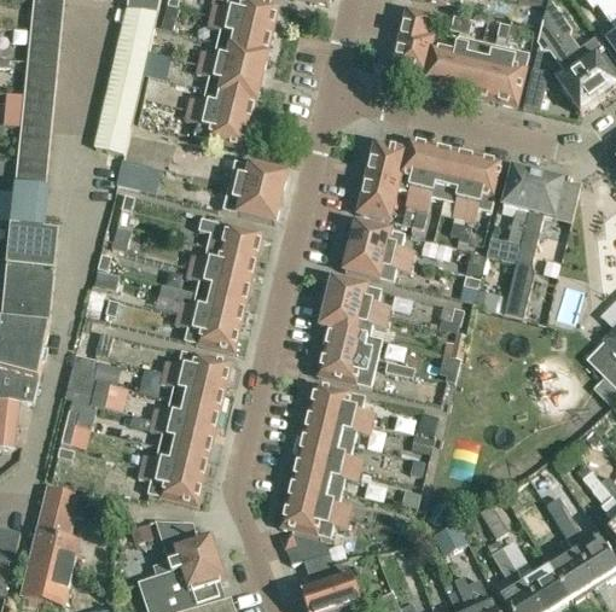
[(33,0),(32,11),(60,13),(62,0),(33,0)]
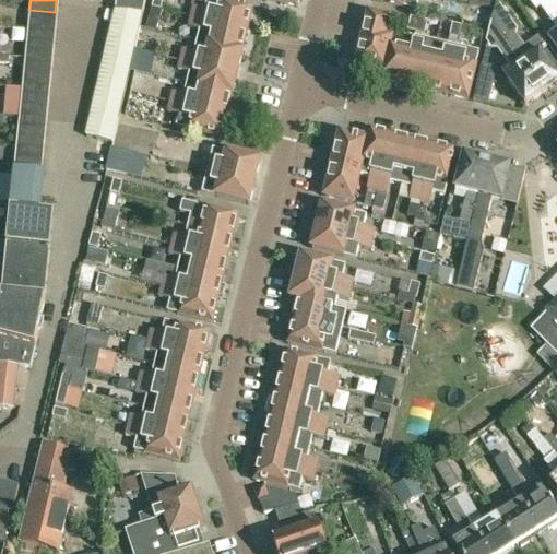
[(114,0),(113,6),(142,9),(144,0),(114,0)]
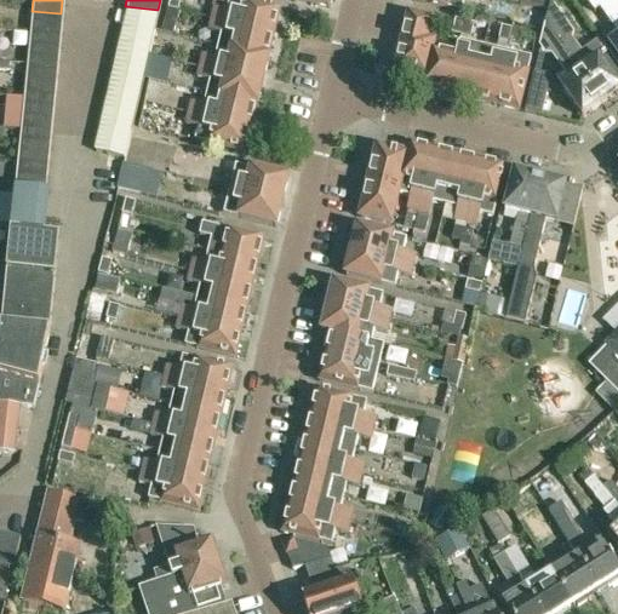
[(213,4),(211,15),(273,28),(278,6),(252,0),(225,0),(224,6),(213,4)]
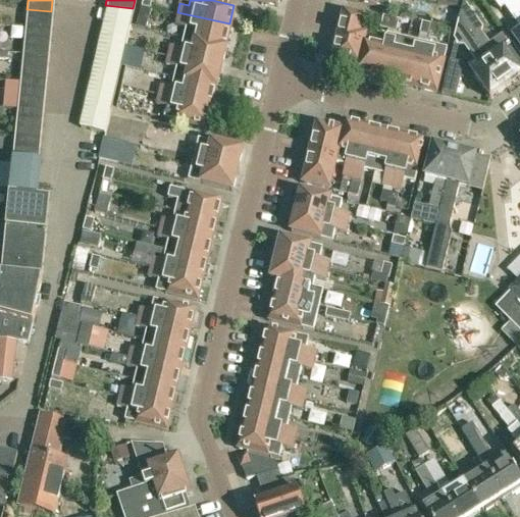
[(519,52),(510,39),(502,45),(495,50),(478,29),(480,22),(474,15),(474,12),(473,12),(472,10),(472,8),(470,8),(469,7),(469,4),(467,4),(464,0),(461,0),(457,16),(470,35),(505,83),(519,70),(519,69),(518,67),(519,65),(519,52)]
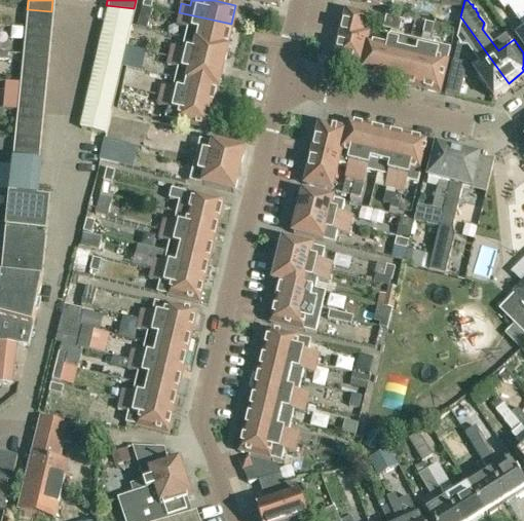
[(523,27),(516,33),(523,44),(523,6),(519,0),(506,0),(523,26),(523,27)]
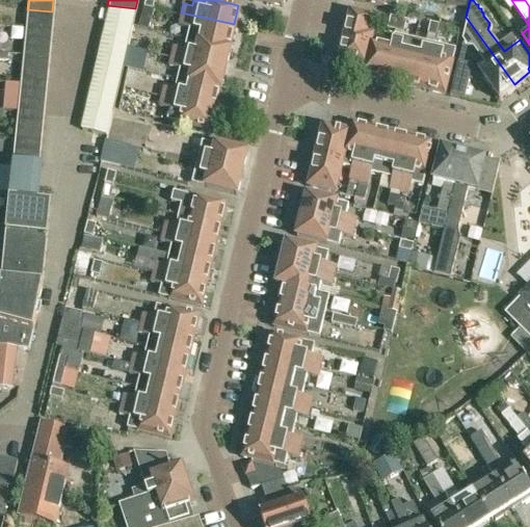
[(146,24),(151,5),(141,3),(140,3),(136,22),(146,24)]
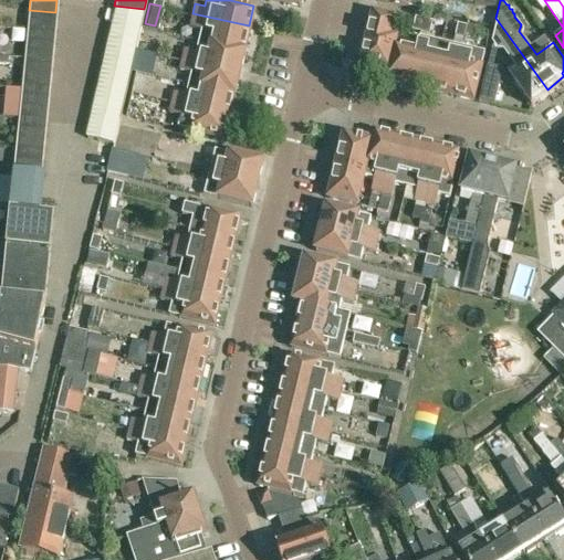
[(114,6),(85,134),(113,139),(113,138),(144,10),(144,9),(114,6)]
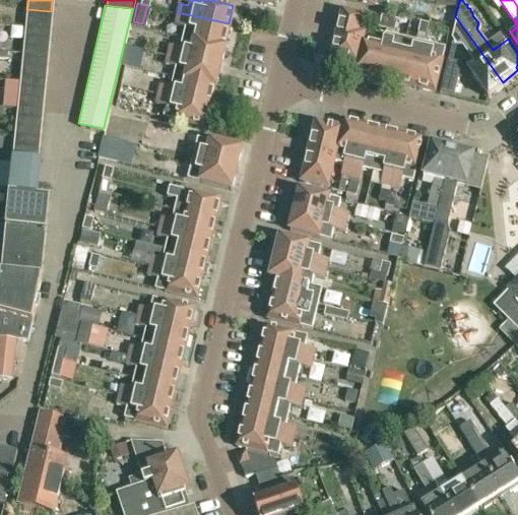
[(362,38),(364,30),(366,22),(360,21),(362,12),(341,7),(336,25),(334,35),(361,41),(362,38)]
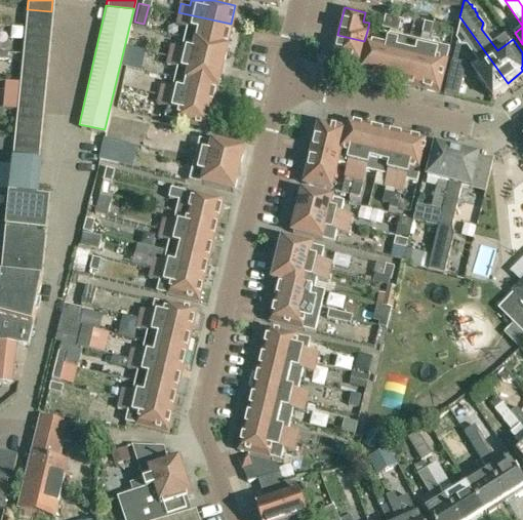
[(27,9),(26,22),(50,24),(51,11),(27,9)]
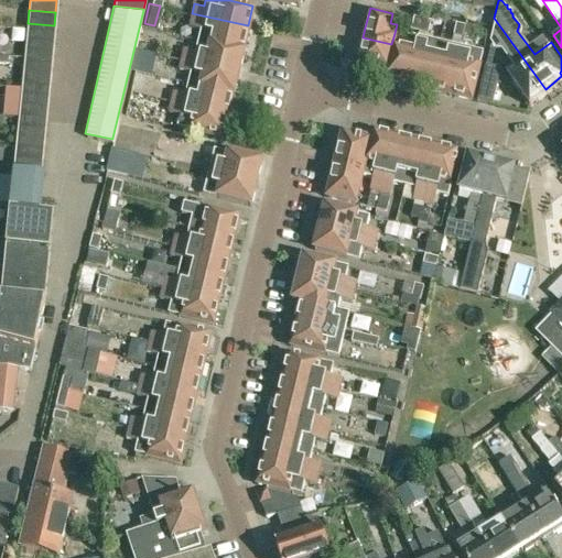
[(409,25),(418,28),(422,14),(412,11),(409,25)]
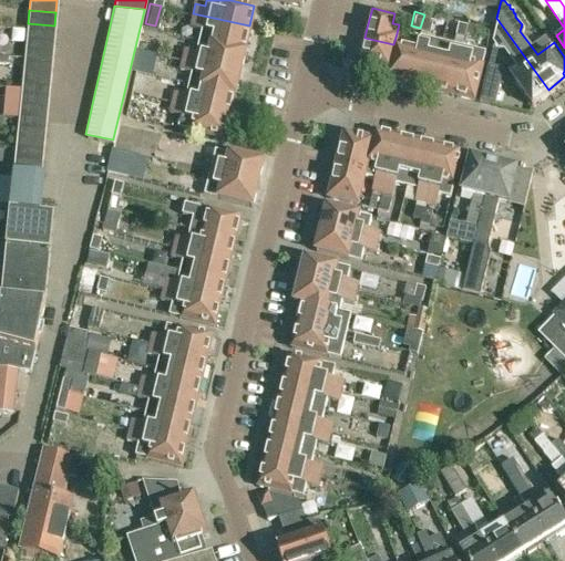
[(244,48),(249,26),(193,13),(189,24),(199,27),(197,37),(244,48)]
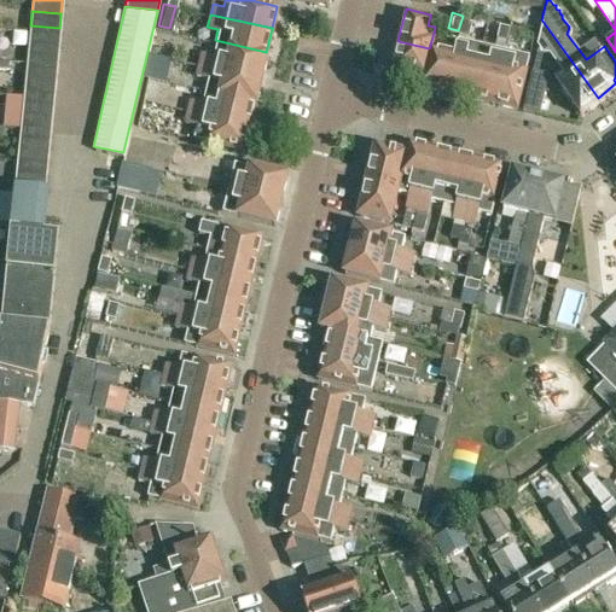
[(468,92),(480,40),(466,38),(471,17),(463,16),(458,30),(457,35),(443,87),(468,92)]
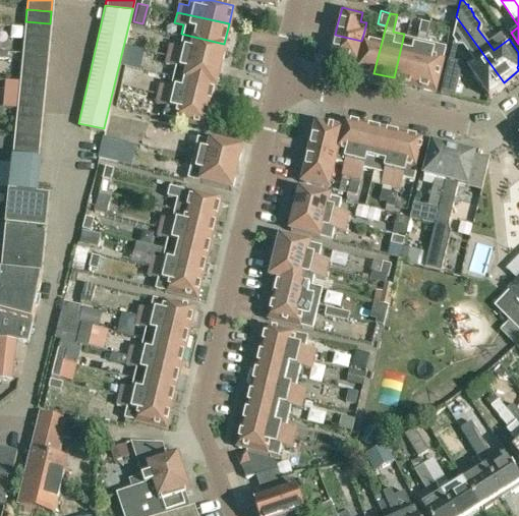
[(504,82),(469,35),(456,16),(452,33),(458,40),(461,41),(476,62),(469,68),(487,94),(504,82)]
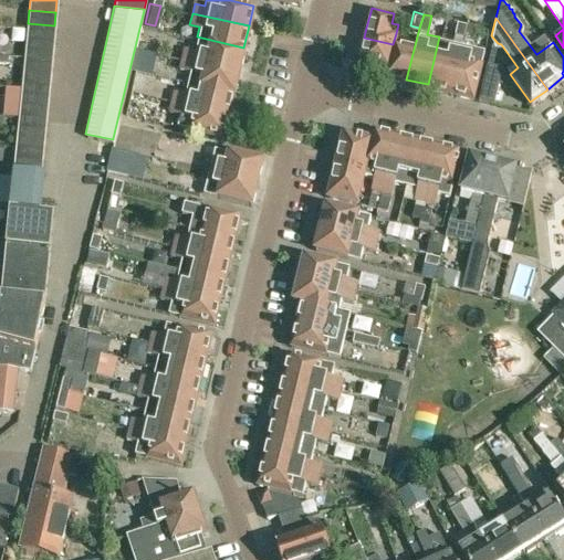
[(450,40),(439,37),(428,84),(450,90),(460,43),(462,35),(465,21),(456,19),(450,40)]
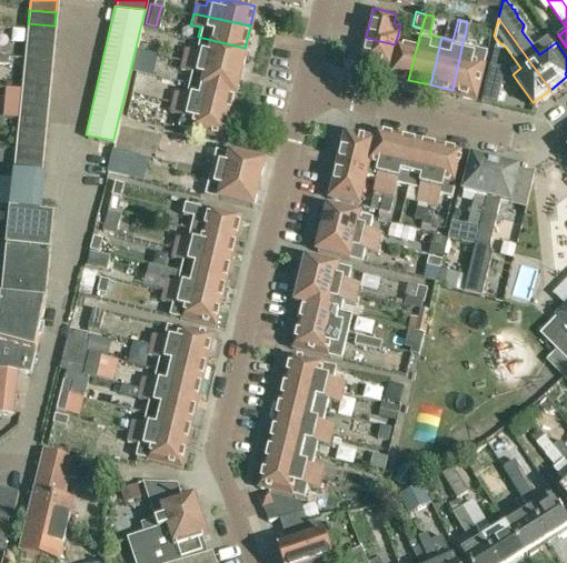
[(478,23),(467,21),(465,36),(475,38),(478,23)]
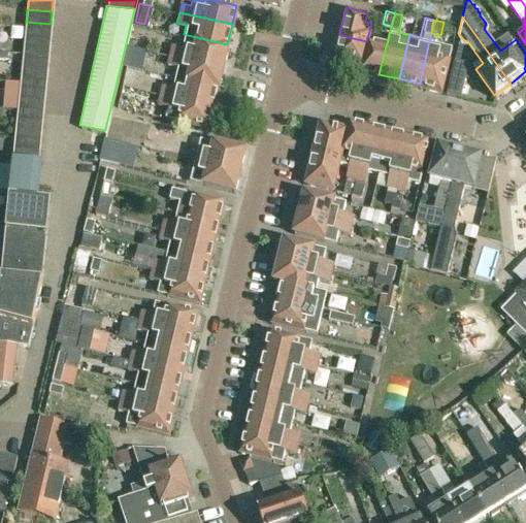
[(26,22),(25,34),(50,36),(51,24),(26,22)]
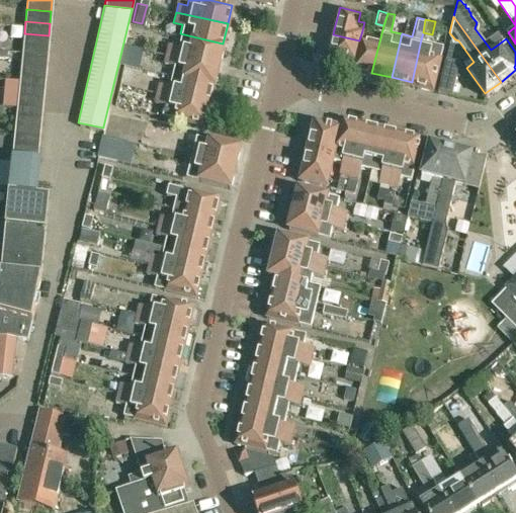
[(359,40),(354,61),(352,68),(371,73),(382,29),(373,27),(370,39),(360,37),(359,40)]
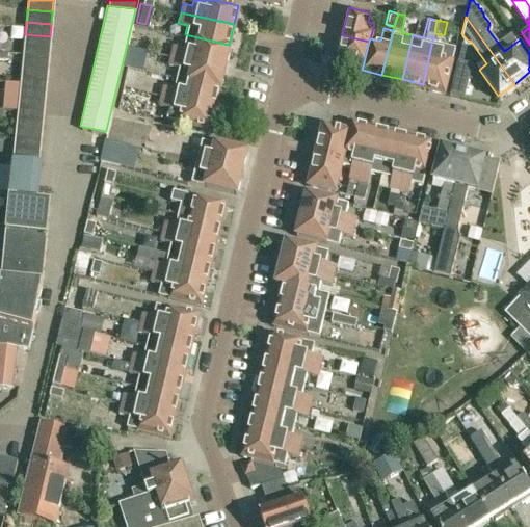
[(25,34),(23,46),(48,49),(50,36),(25,34)]
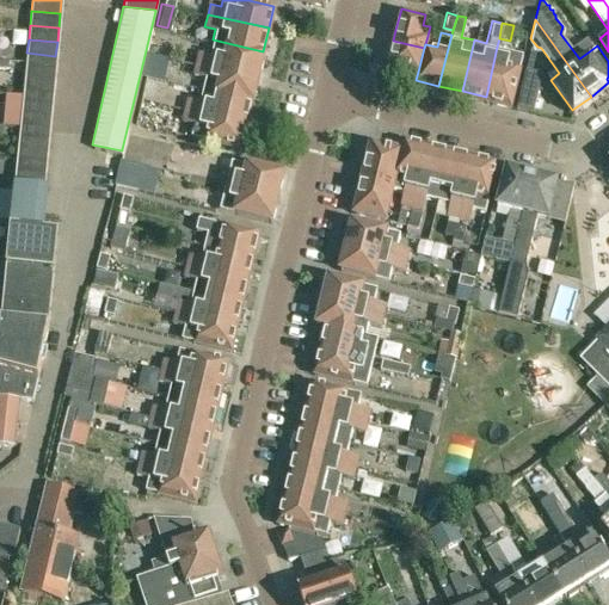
[(198,50),(196,60),(257,75),(263,51),(213,39),(209,53),(198,50)]
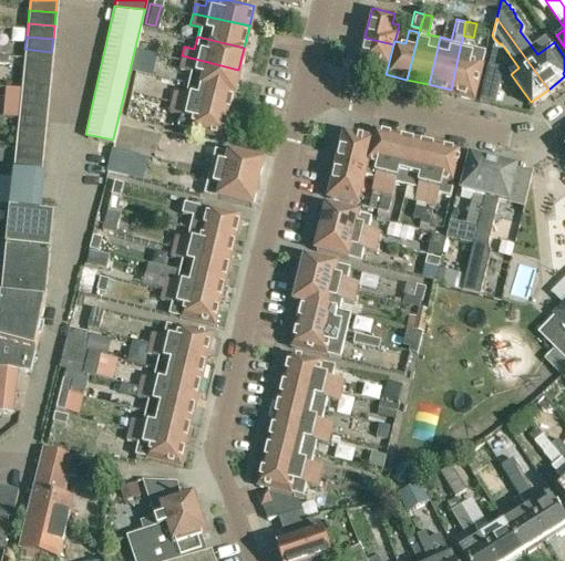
[(359,59),(369,62),(388,66),(393,44),(365,38),(359,59)]
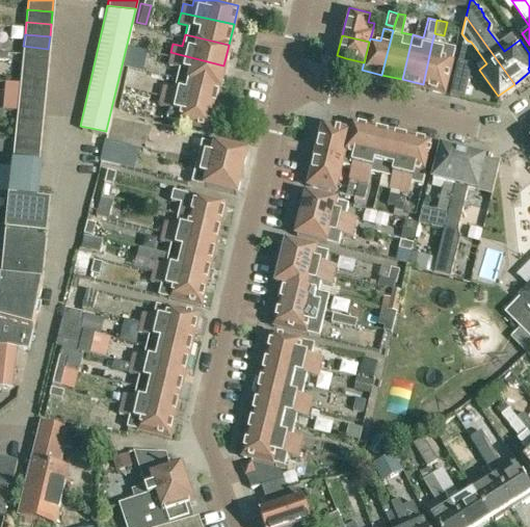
[(443,89),(447,73),(451,58),(454,45),(442,42),(432,41),(423,84),(443,89)]
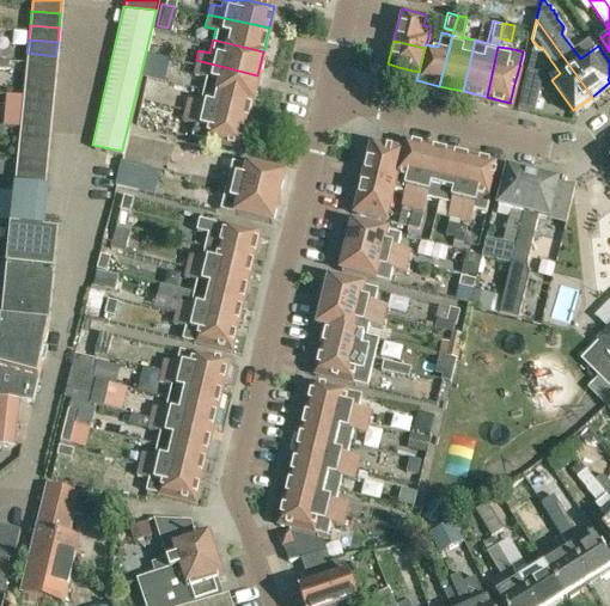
[(0,56),(7,57),(14,59),(16,49),(0,48),(0,56)]
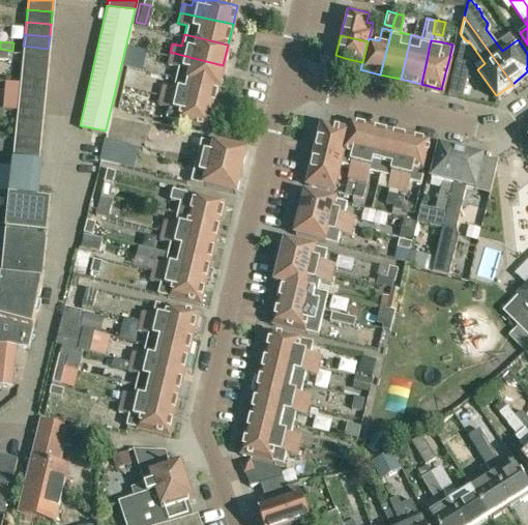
[(134,58),(137,46),(127,44),(124,55),(134,58)]
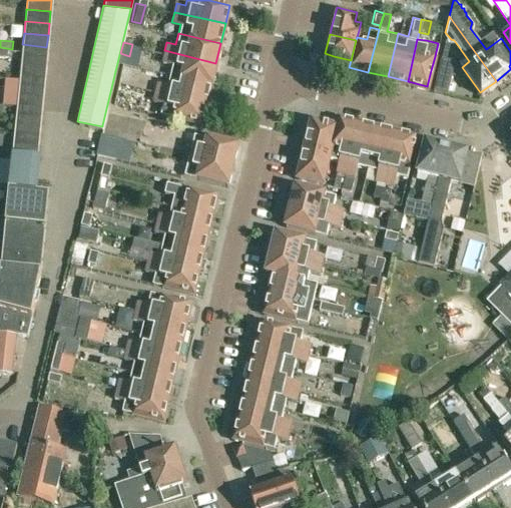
[(22,44),(21,56),(45,59),(46,47),(22,44)]
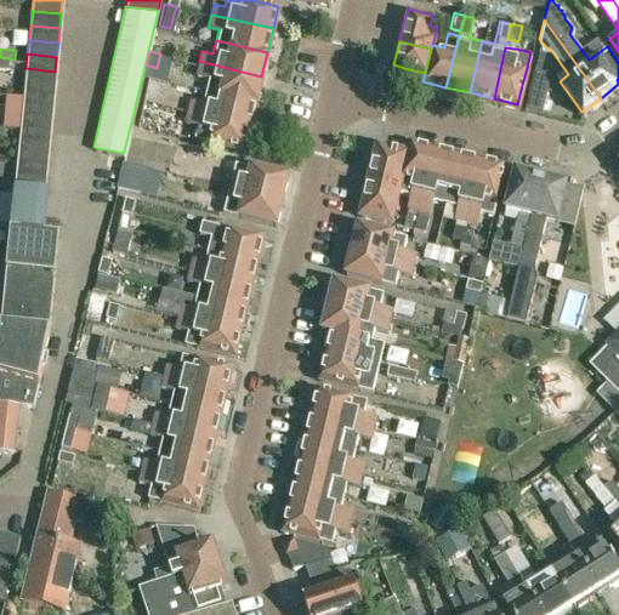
[(208,75),(205,87),(256,100),(261,77),(199,61),(197,73),(208,75)]
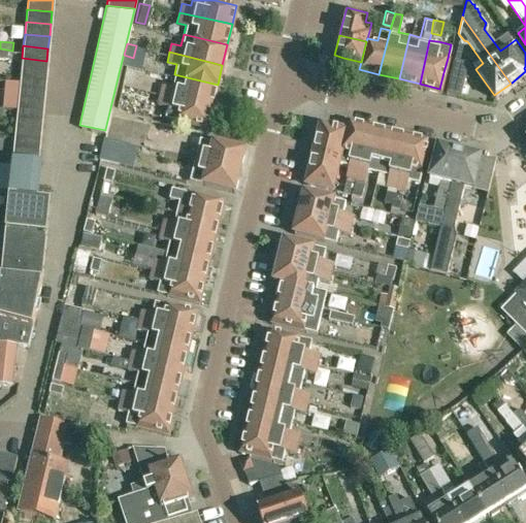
[(461,58),(453,57),(452,62),(445,90),(459,94),(464,72),(458,70),(461,58)]
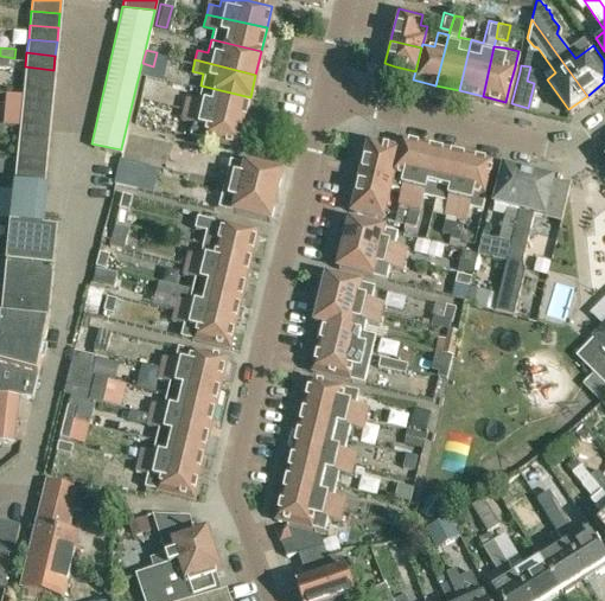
[(24,76),(24,81),(52,84),(53,70),(25,66),(24,76)]
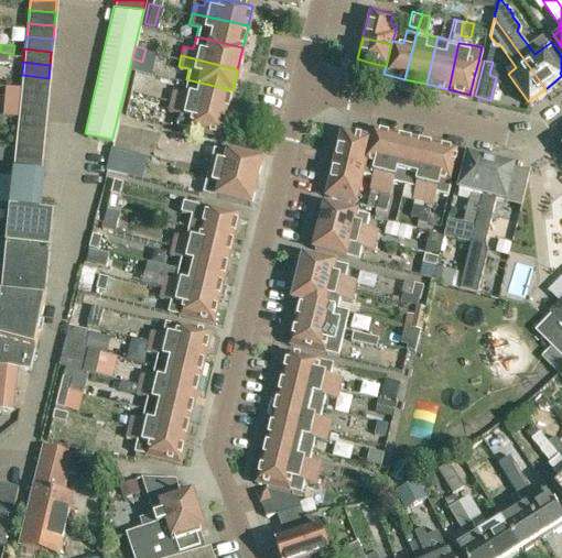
[(21,85),(20,88),(47,91),(49,78),(22,75),(21,85)]
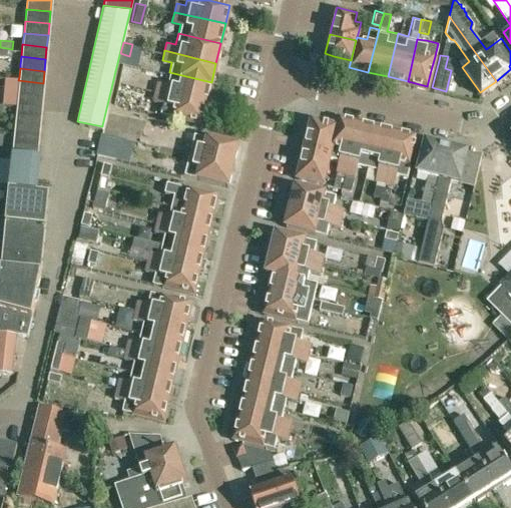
[(155,90),(206,101),(211,82),(169,72),(166,83),(157,81),(155,90)]
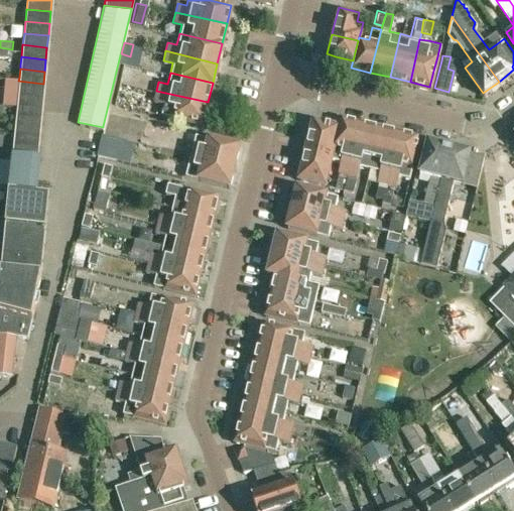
[(18,81),(17,93),(42,95),(43,84),(18,81)]
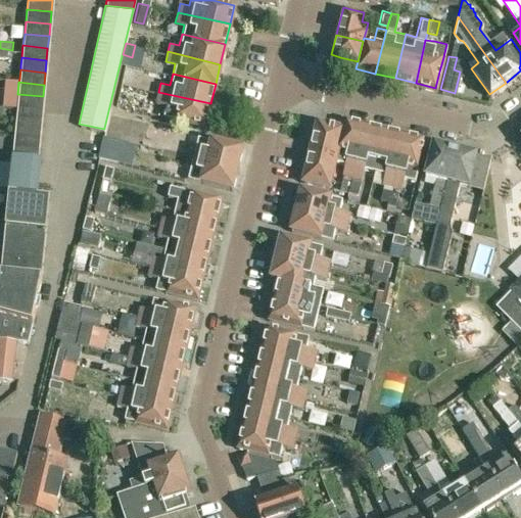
[(205,125),(210,103),(158,92),(156,101),(166,103),(162,114),(205,125)]
